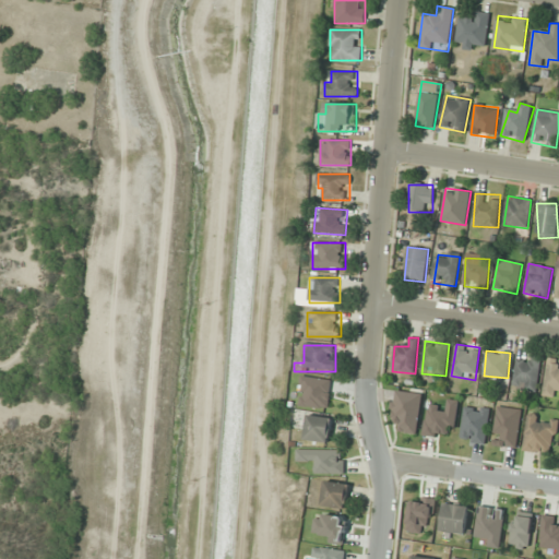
[(513,390),(536,392),(539,359),(516,357),(513,390)]
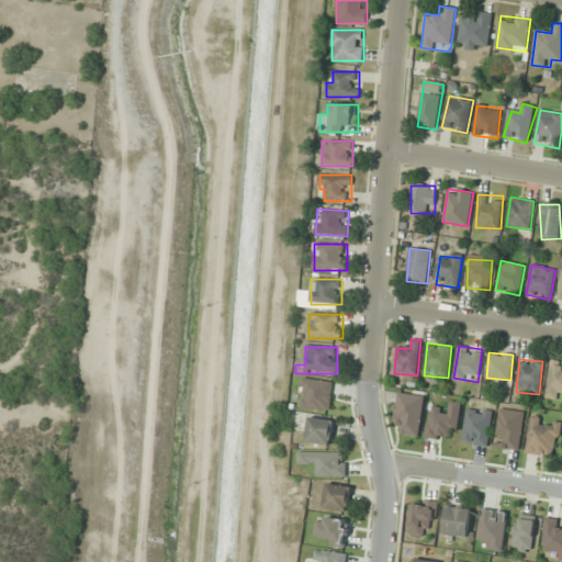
[(561,362),(550,361),(546,396),(561,397),(561,362)]
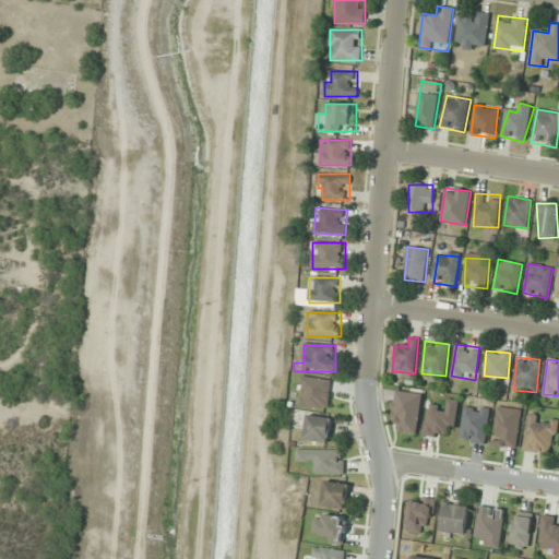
[(424,391),(395,388),(392,421),(399,421),(397,431),(418,433),(424,391)]
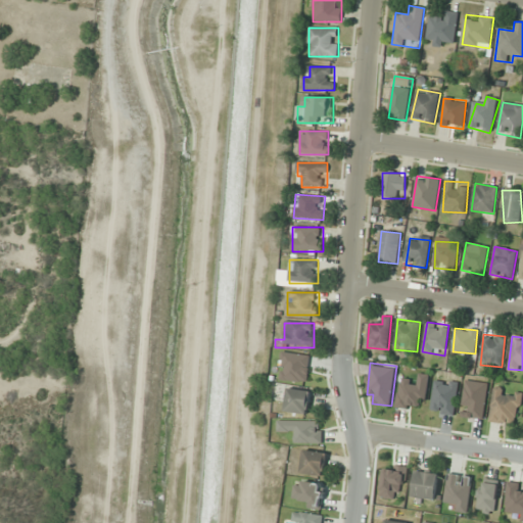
[(419,383),(400,381),(396,407),(424,411),(429,375),(420,374),(419,383)]
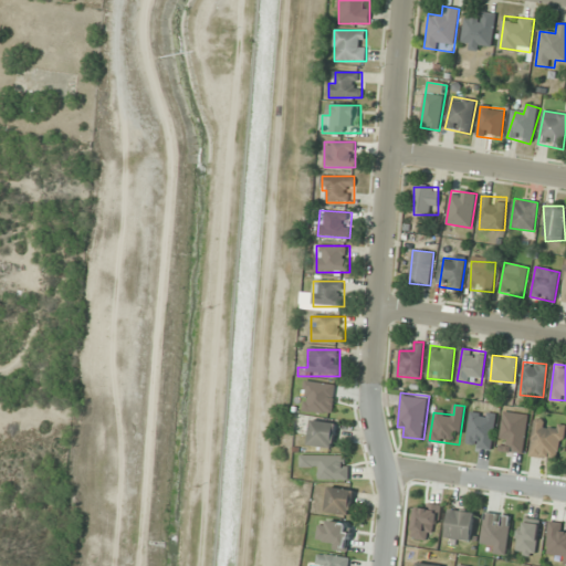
[(337,422),(312,419),(308,447),(333,449),(337,422)]
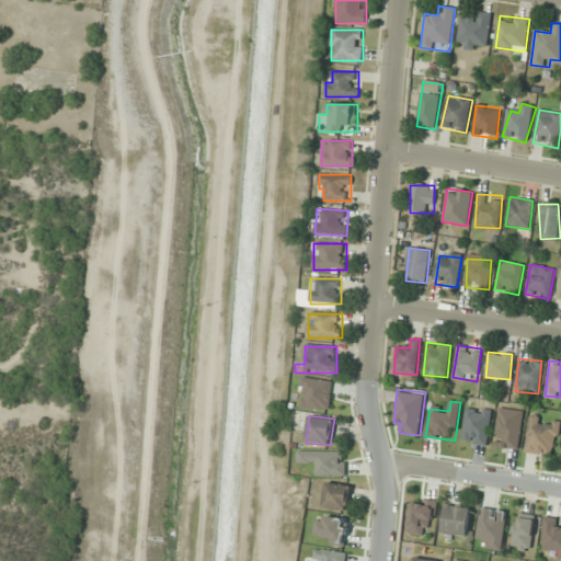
[(551,453),(554,427),(529,424),(525,449),(551,453)]
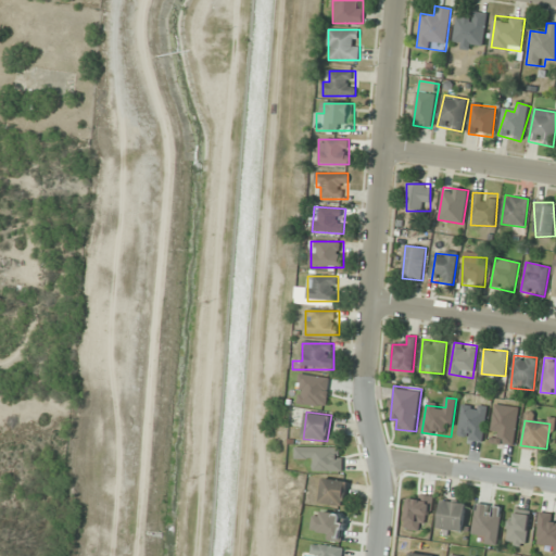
[(320,503),(344,507),(348,482),(324,479),(320,503)]
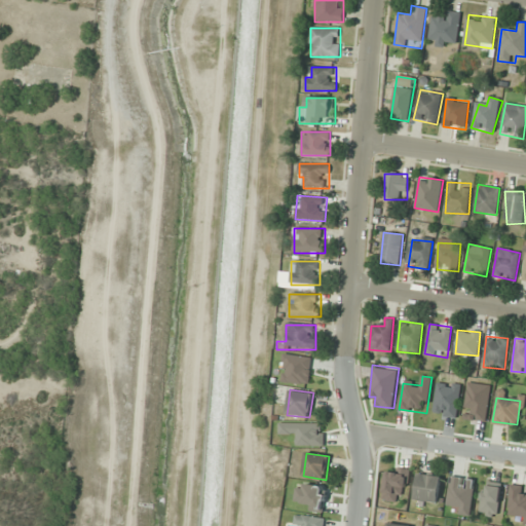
[(406,501),(406,468),(385,468),(385,501),(406,501)]
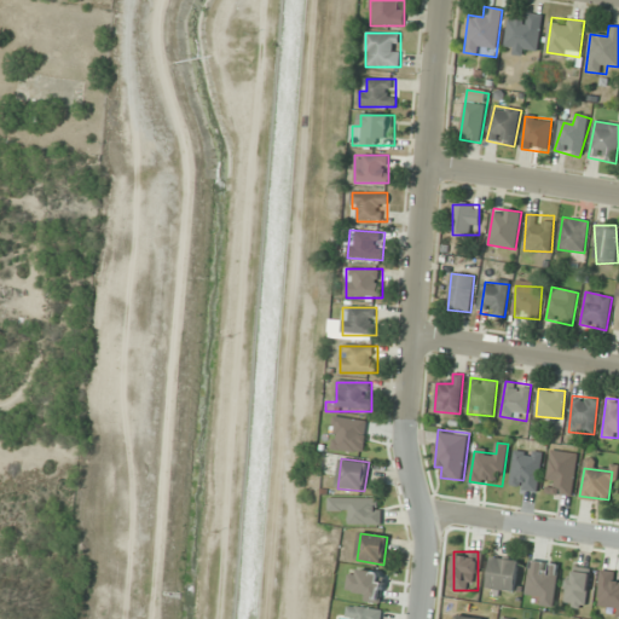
[(489,589),(516,593),(519,561),(492,557),(489,589)]
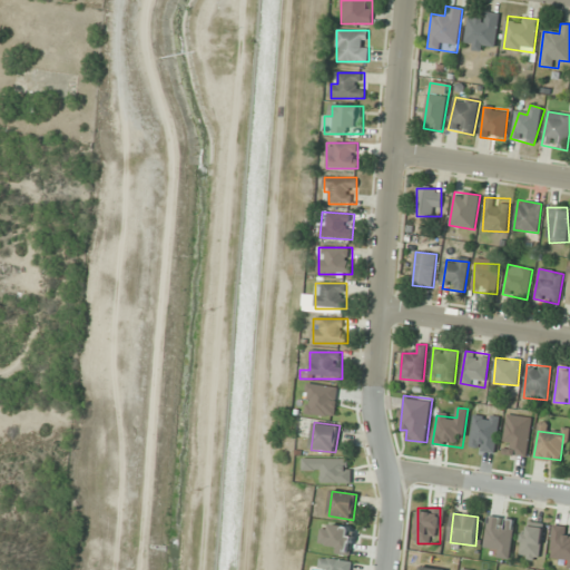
[(523,558),(542,557),(540,526),(521,527),(523,558)]
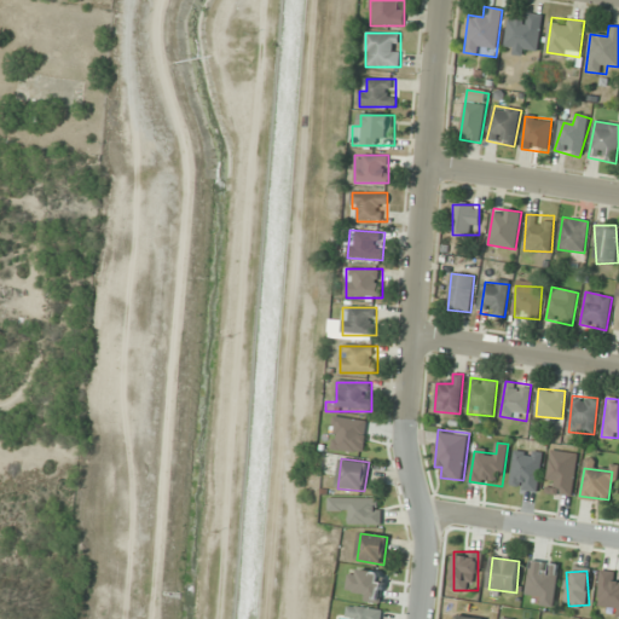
[(618,573),(602,572),(597,609),(618,612),(618,573)]
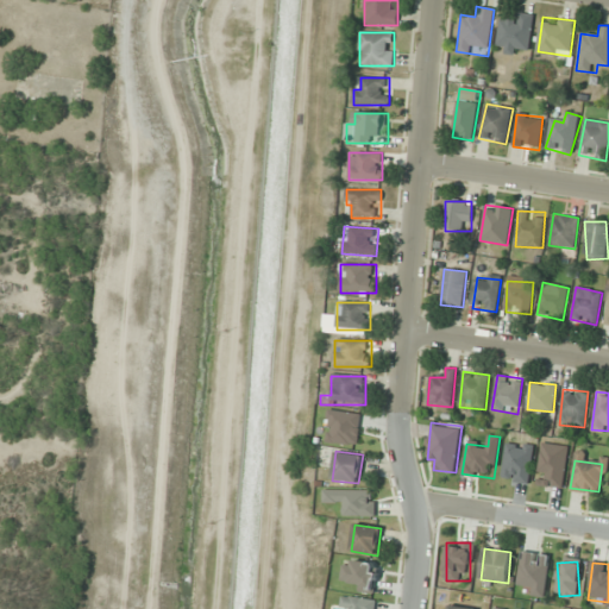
[(341,608),(375,608),(376,598),(343,598),(341,608)]
